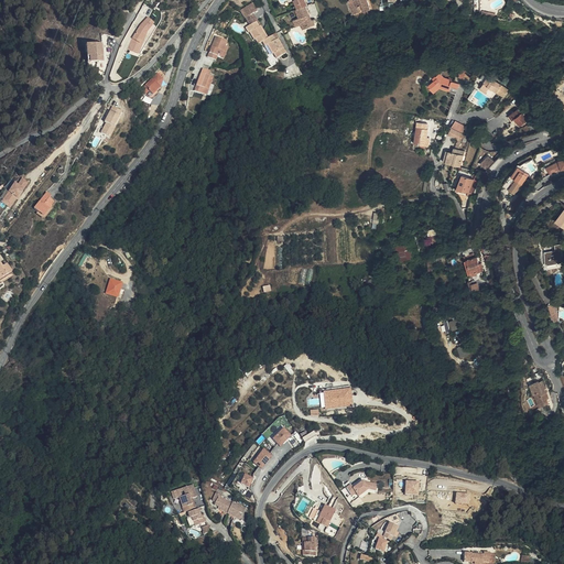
[(296,26),(302,24),(307,22),(308,28),(315,24),(314,20),(312,20),(306,6),(307,4),(305,0),(293,0),(294,0),(295,0),(299,8),(297,9),(300,18),(294,20),(296,26)]
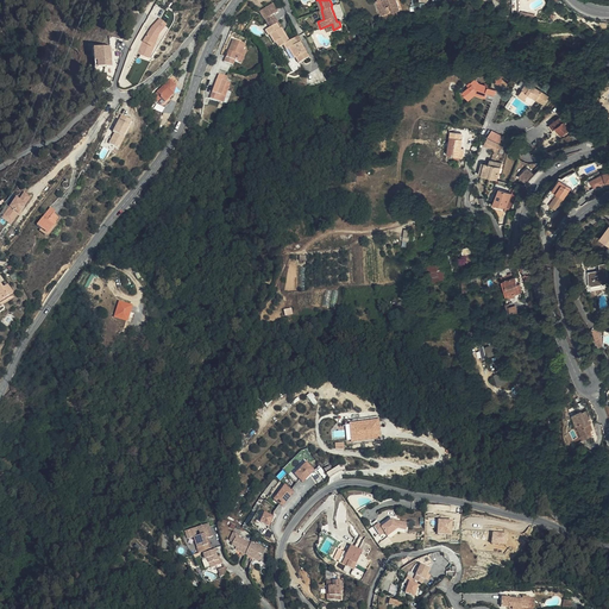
[(391,13),(401,10),(397,0),(385,0),(382,2),(384,7),(382,7),(382,8),(384,14),(391,12),(391,13)]
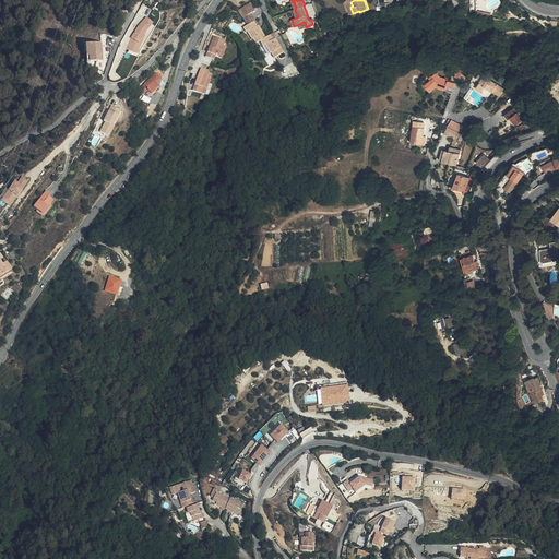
[(250,3),(239,10),(240,13),(244,12),(246,16),(251,13),(256,11),(250,3)]
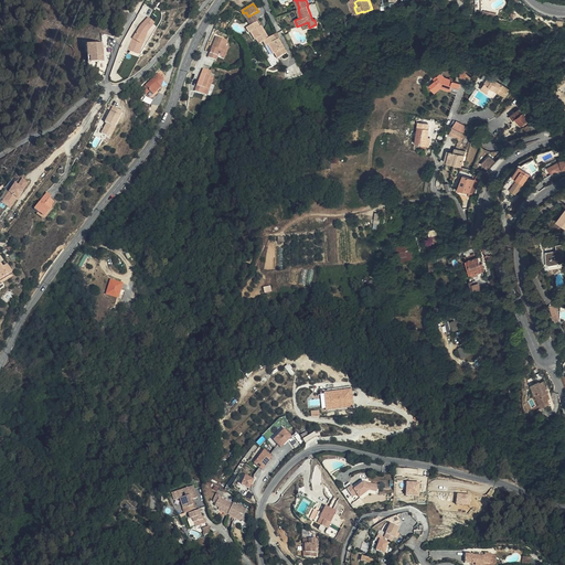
[(251,25),(257,21),(260,25),(262,25),(254,13),(248,17),(246,12),(243,13),(251,25)]
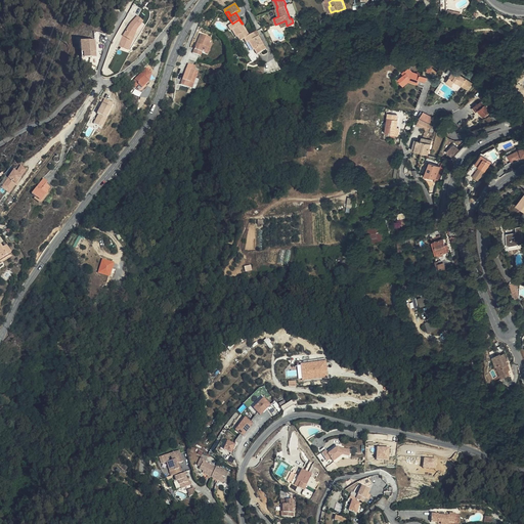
[(137,30),(143,23),(137,16),(130,24),(123,36),(133,42),(137,30)]
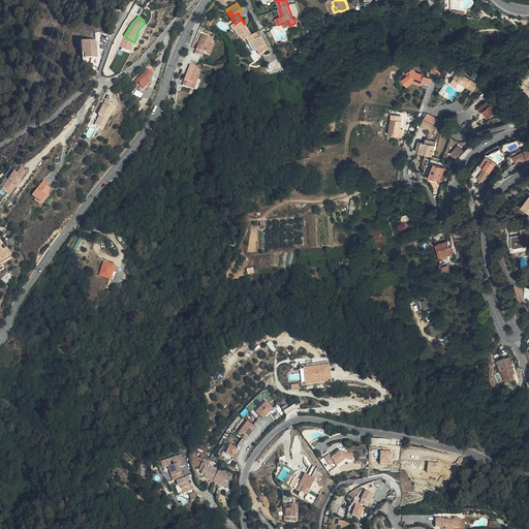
[(241,35),(243,39),(247,37),(251,35),(245,24),(244,24),(241,20),(235,24),(230,26),(234,30),(236,29),(239,35),(241,35)]
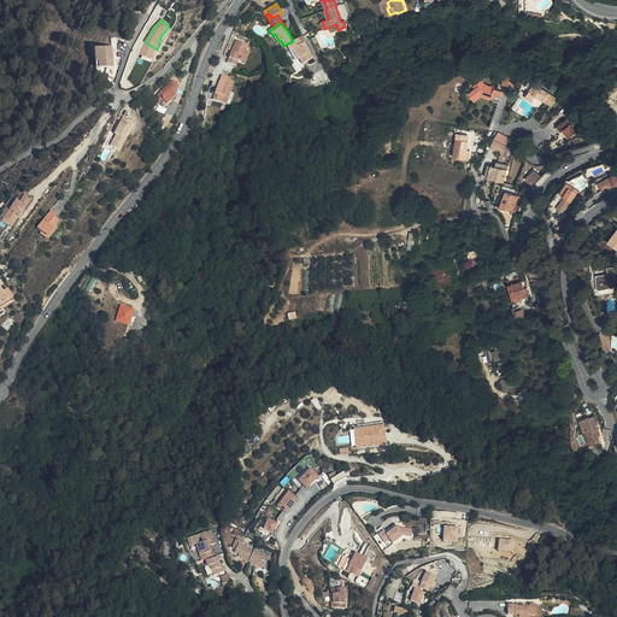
[(303,43),(299,37),(293,41),(288,43),(291,48),(293,48),(297,53),(307,47),(305,42),(303,43)]
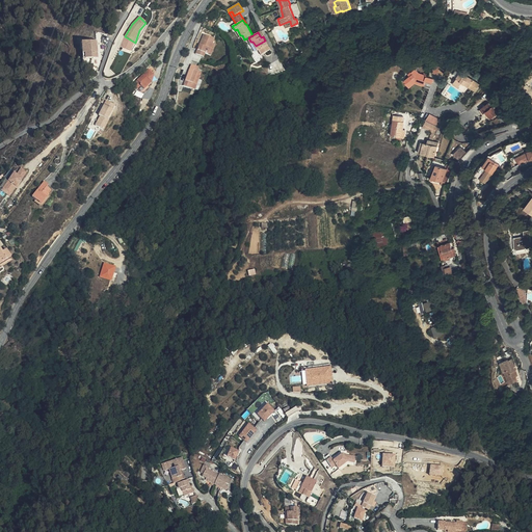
[(207,54),(210,55),(214,45),(216,38),(206,35),(198,55),(206,58),(207,54)]
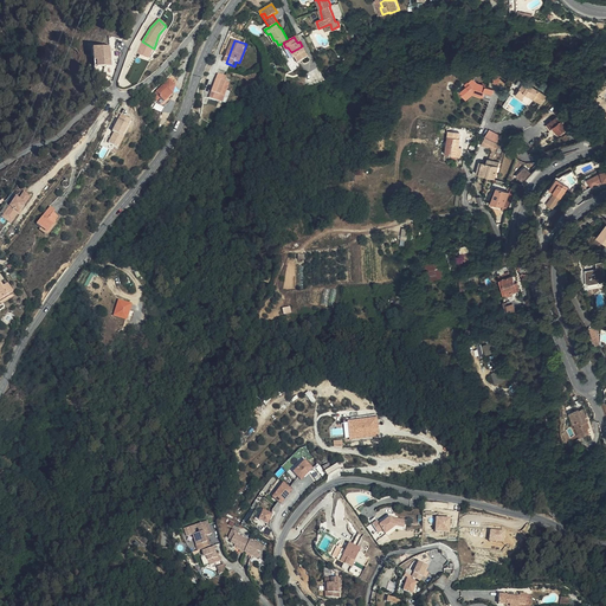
[(302,46),(291,52),(294,57),(295,56),(298,62),(308,56),(302,46)]
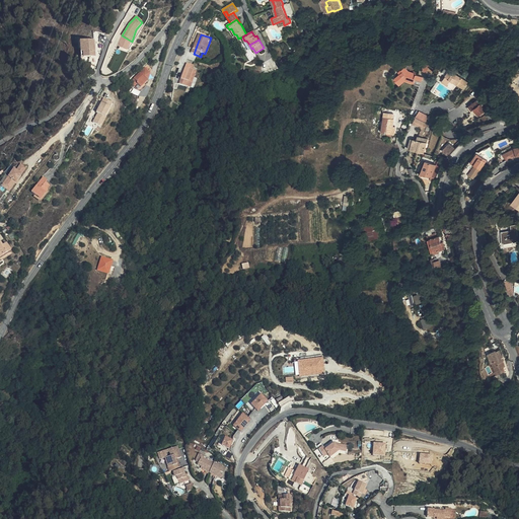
[(83,54),(84,59),(95,58),(94,41),(79,43),(80,54),(83,54)]
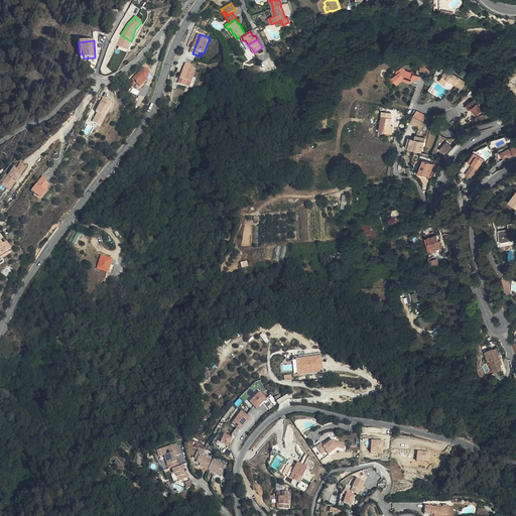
[(180,85),(191,89),(195,79),(198,72),(195,71),(196,66),(188,63),(180,85)]
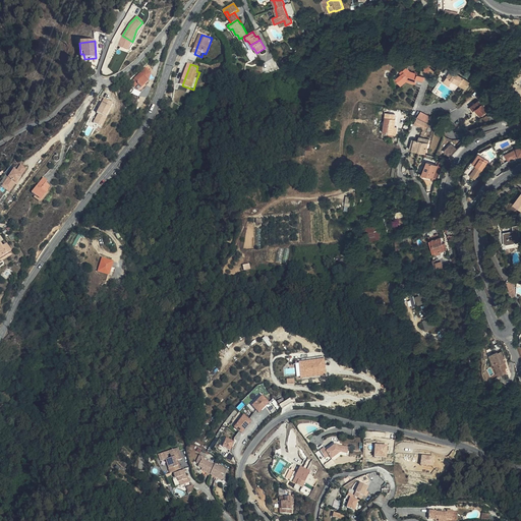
[(147,66),(132,81),(140,89),(151,78),(153,71),(147,66)]
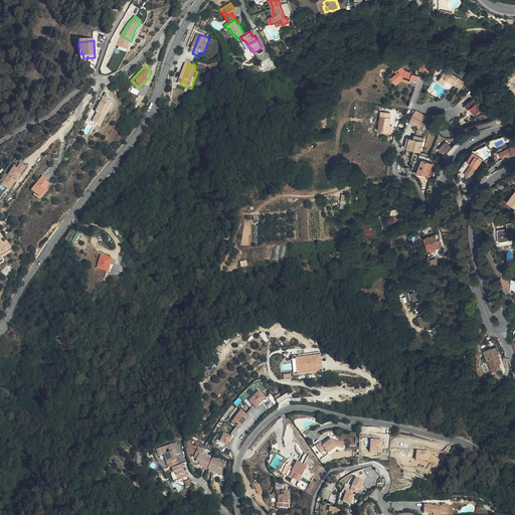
[(407,69),(403,65),(396,70),(398,73),(392,77),(396,82),(401,78),(402,79),(411,83),(413,77),(418,79),(420,75),(413,72),(414,72),(407,69)]
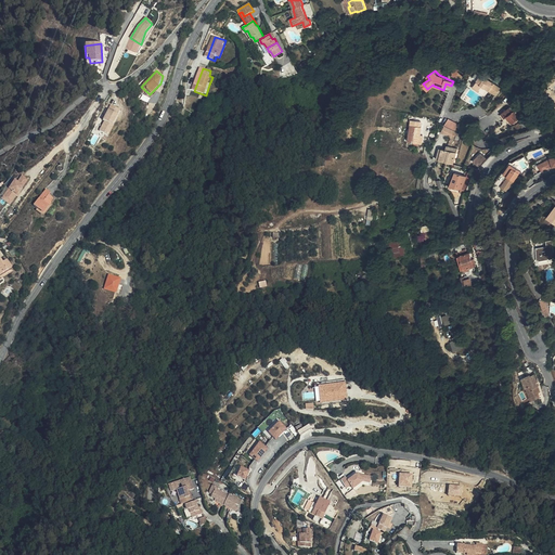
[(476,86),(482,90),(485,86),(495,92),(500,86),(487,77),(486,78),(478,73),(475,76),(479,79),(476,86)]
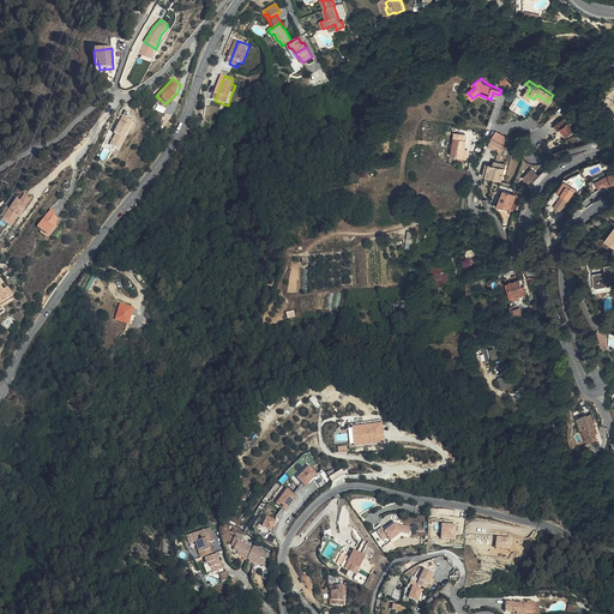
[(116,133),(125,137),(133,121),(122,116),(115,132),(116,133)]
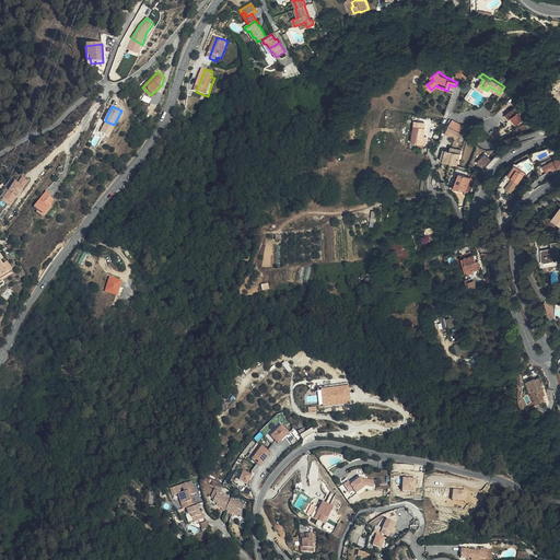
[(520,114),(516,109),(506,117),(510,121),(514,118),(518,126),(525,121),(522,117),(523,116),(523,115),(523,114),(522,114),(521,114),(520,114)]
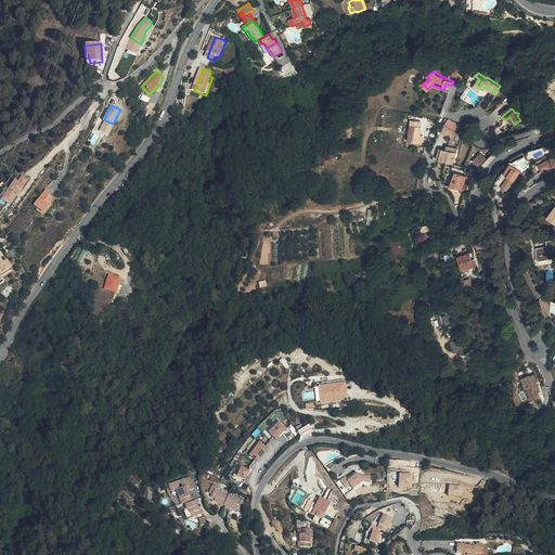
[(449,126),(450,127),(454,121),(450,118),(446,124),(449,126)]
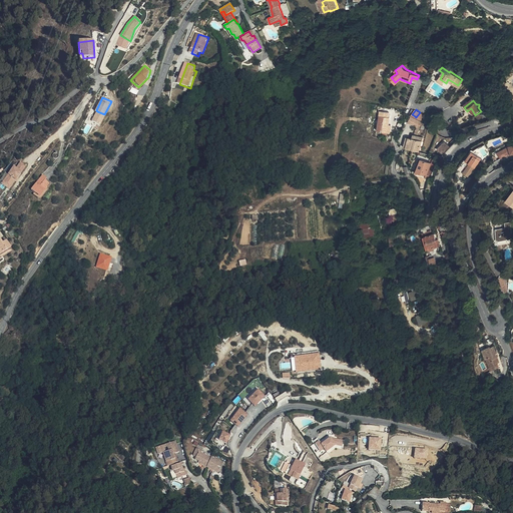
[(97,111),(93,120),(100,124),(105,115),(104,114),(97,111)]
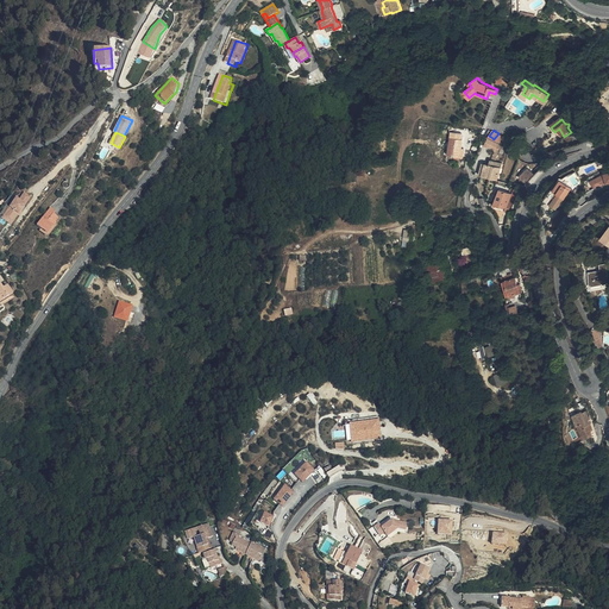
[(498,133),(494,139),(500,144),(504,138),(498,133)]
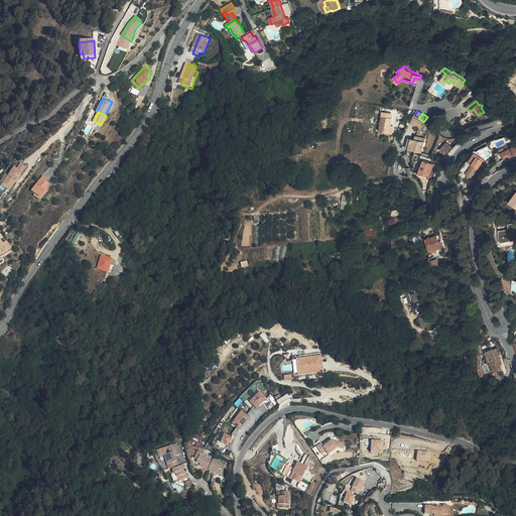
[(392,116),(384,117),(386,136),(397,135),(396,129),(395,129),(394,125),(396,124),(395,120),(393,120),(392,116)]
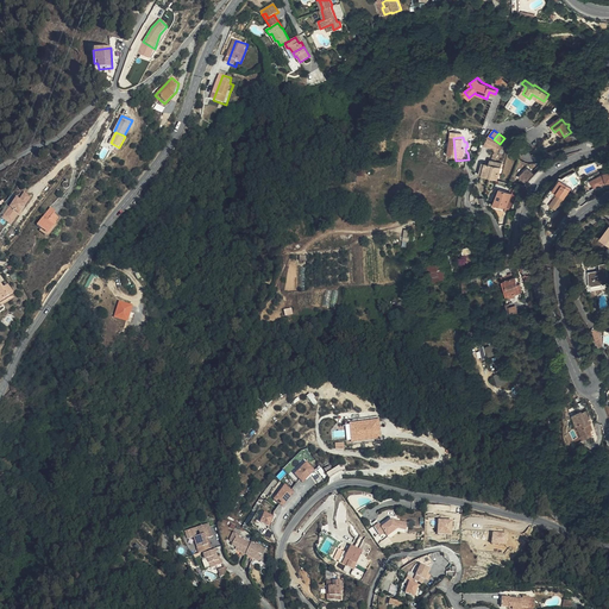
[(498,154),(502,145),(500,144),(494,139),(493,138),(488,146),(498,154)]
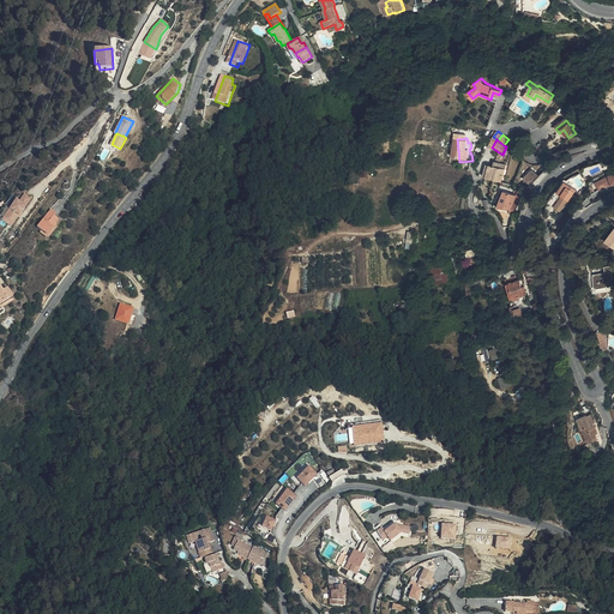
[(488,178),(504,184),(509,167),(498,164),(497,168),(494,167),(492,167),(488,178)]
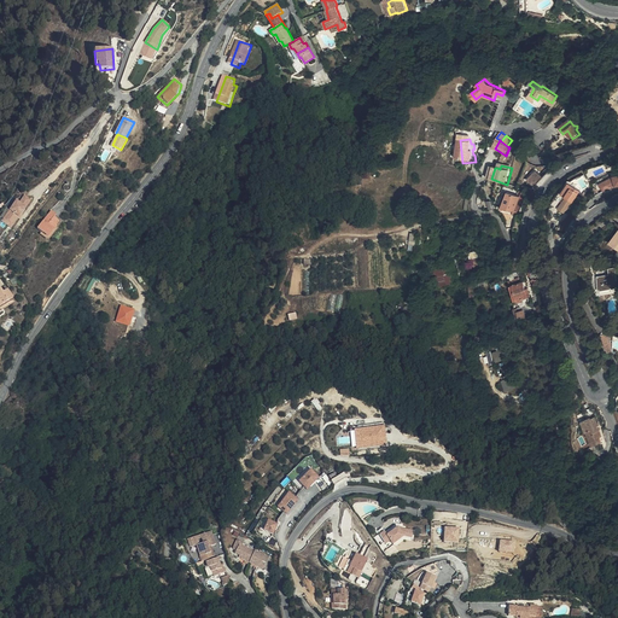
[(534,185),(546,173),(544,170),(541,174),(536,169),(528,179),(534,185)]
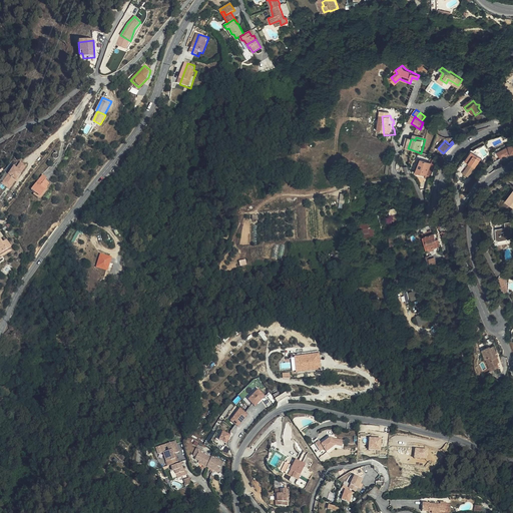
[(512,144),(509,145),(497,152),(501,159),(511,153),(512,152),(512,144)]
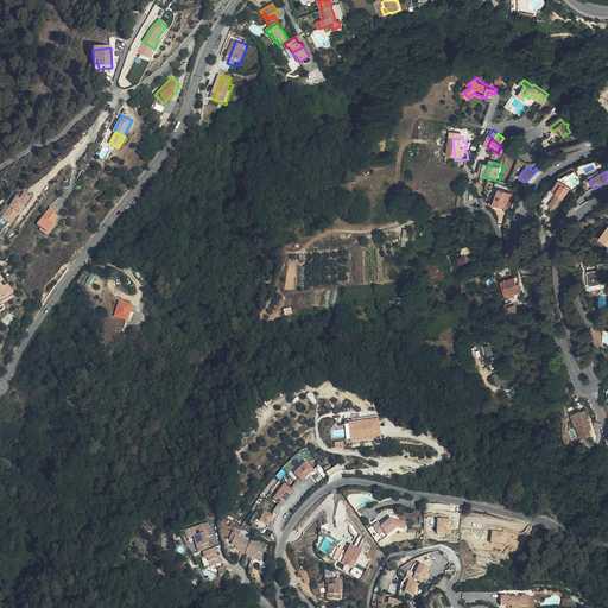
[(559,179),(557,183),(570,189),(571,187),(559,179)]
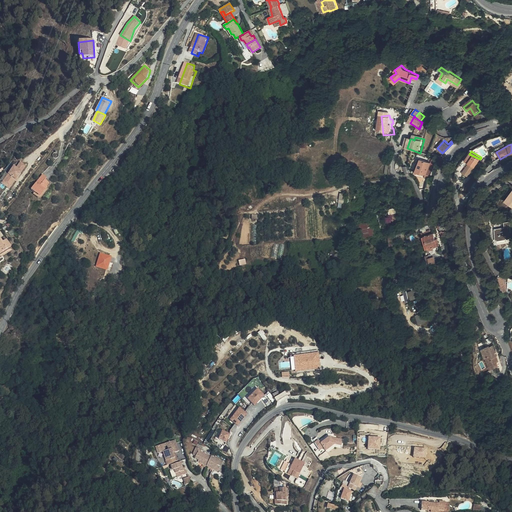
[(480,159),(469,154),(465,160),(469,163),(463,173),(468,176),(480,159)]
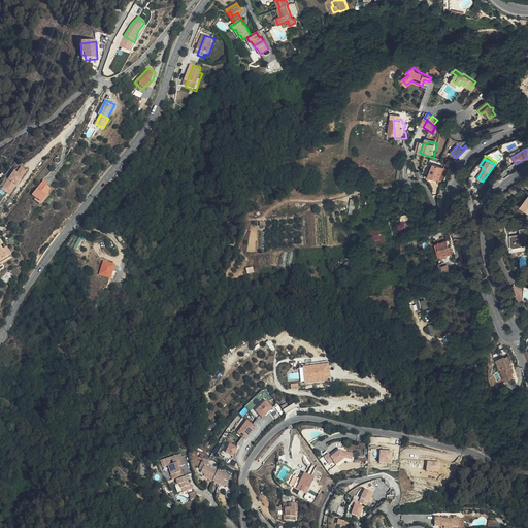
[(4,188),(11,192),(26,171),(21,167),(17,173),(13,172),(8,179),(9,180),(4,188)]
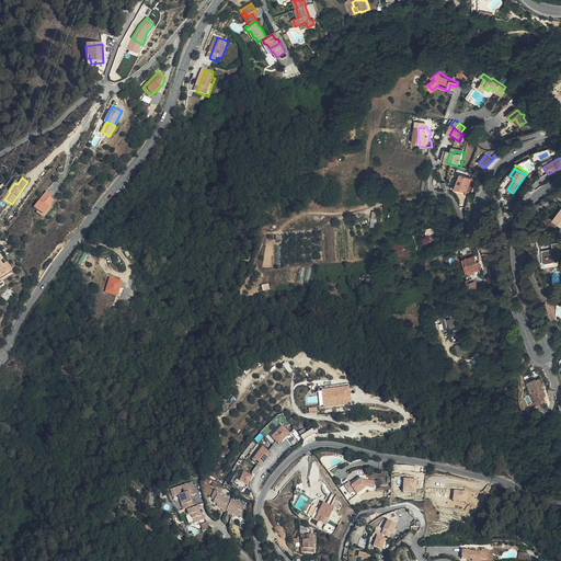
[(471,196),(472,196),(478,180),(472,178),(470,182),(462,180),(457,194),(464,196),(471,196)]
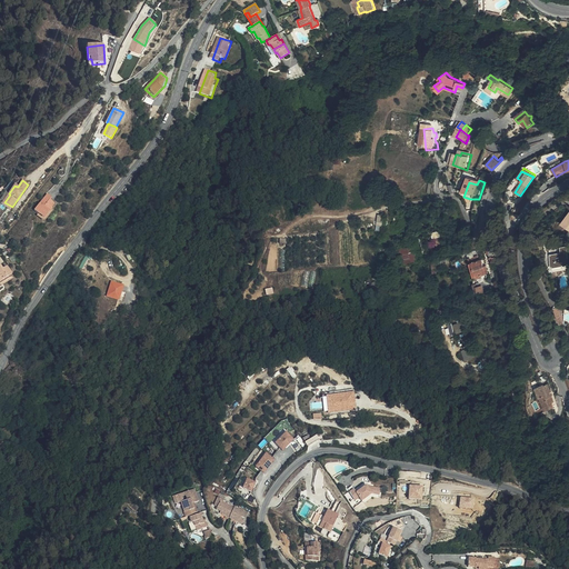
[(9,193),(2,203),(10,210),(12,207),(5,202),(10,195),(9,193)]
